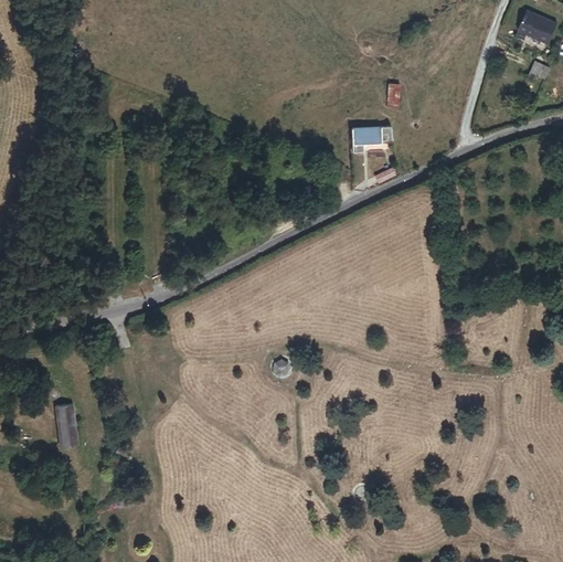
[(548,43),(556,22),(527,9),(518,30),(548,43)]
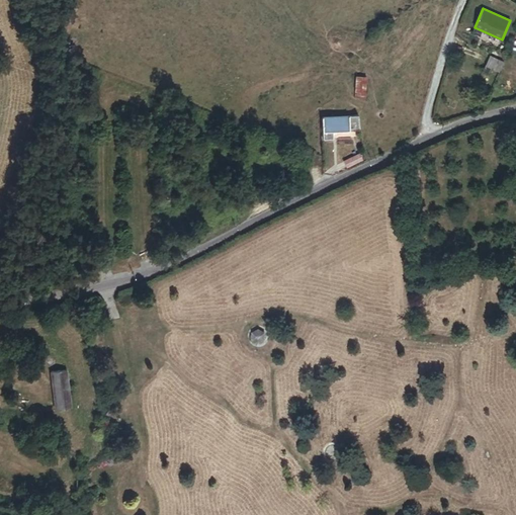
[(499,73),(502,65),(489,59),(485,67),(499,73)]
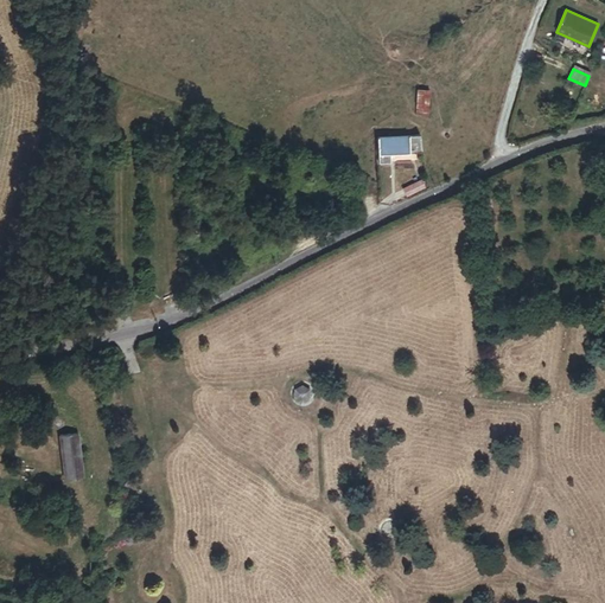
[(416,116),(428,117),(431,92),(420,91),(416,116)]
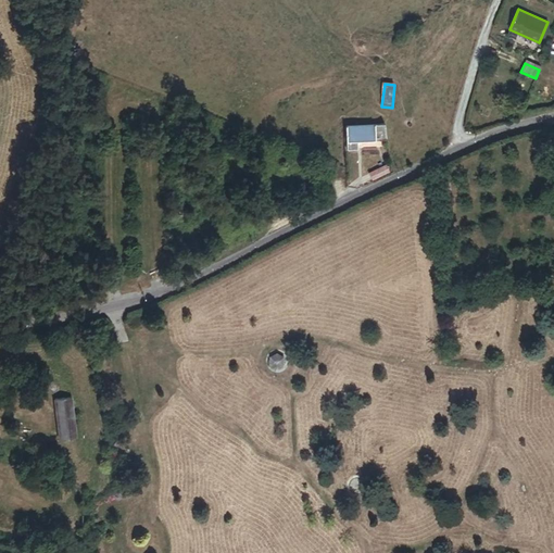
[(345,126),(348,151),(359,150),(359,145),(362,145),(361,141),(385,140),(383,124),(345,126)]
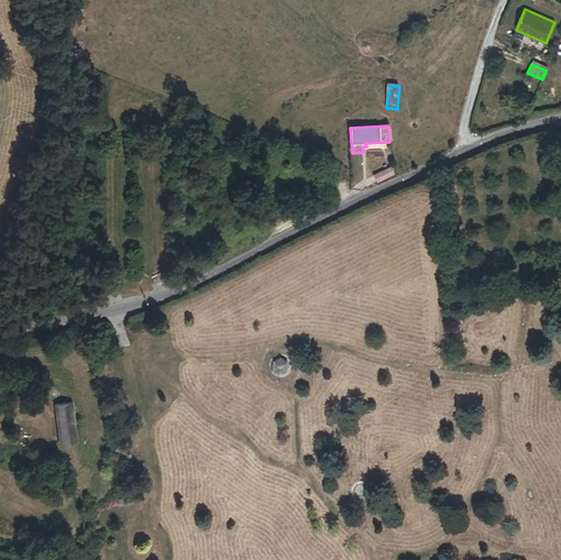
[(393,174),(389,167),(374,176),(376,183),(393,174)]
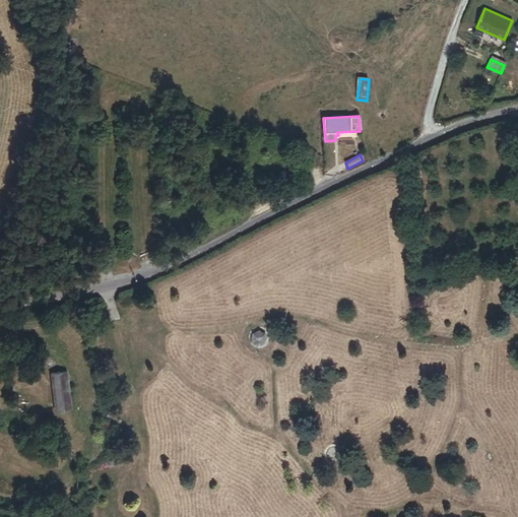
[(66,376),(52,377),(56,414),(70,413),(66,376)]
